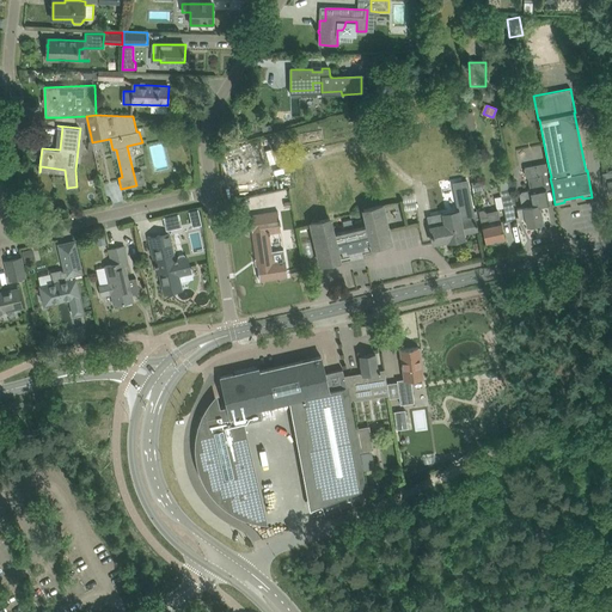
[(548,204),(545,189),(552,188),(550,178),(551,177),(548,163),(526,166),(525,167),(524,169),(524,170),(526,177),(527,177),(530,190),(521,193),(519,195),(522,207),(516,208),(519,216),(518,216),(518,218),(525,216),(527,226),(543,224),(539,207),(542,207),(540,206),(548,204)]
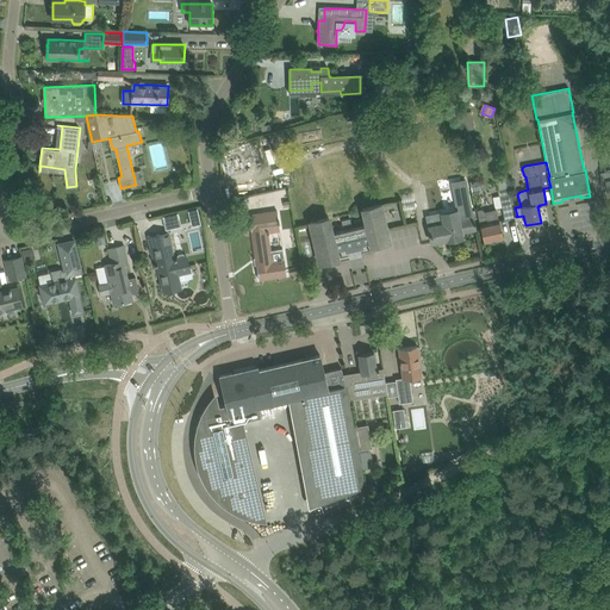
[(458,210),(427,216),(431,243),(447,240),(447,241),(462,238),(461,232),(475,230),(466,180),(462,181),(462,180),(455,181),(455,182),(453,182),(458,210)]
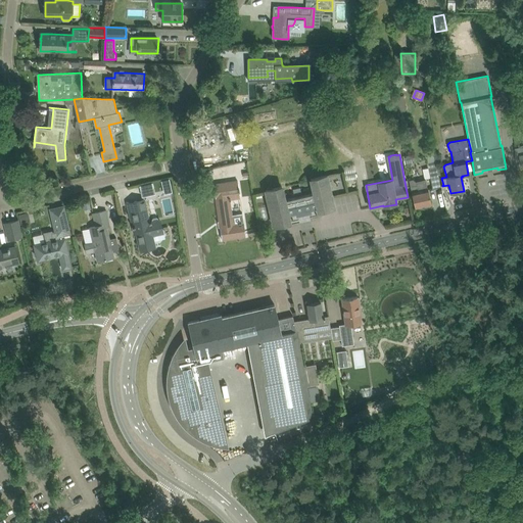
[(438,165),(428,168),(430,177),(438,176),(440,175),(438,165)]
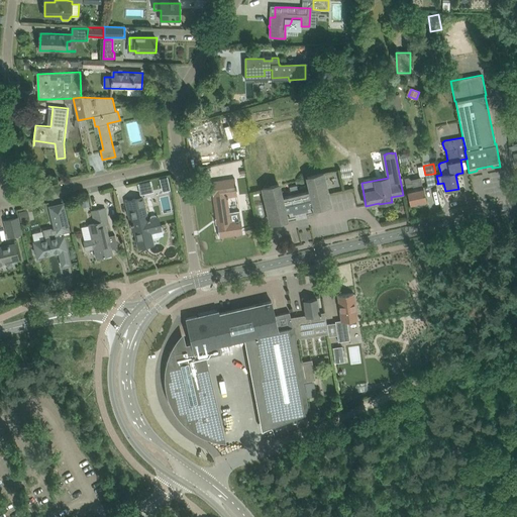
[(307,177),(310,191),(301,193),(281,197),(278,185),(263,188),(269,213),(271,223),(287,220),(285,212),(294,210),(294,212),(294,213),(307,210),(307,209),(306,210),(306,207),(314,205),(314,208),(330,205),(328,195),(323,174),(307,177)]
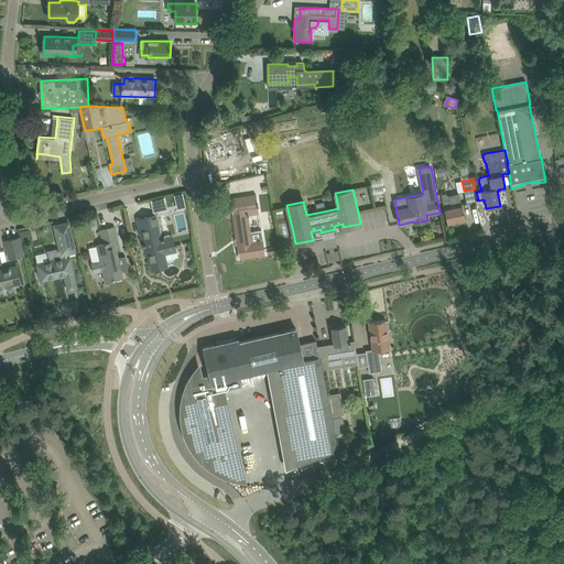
[(465,220),(458,194),(448,196),(445,194),(441,194),(447,225),(465,220)]
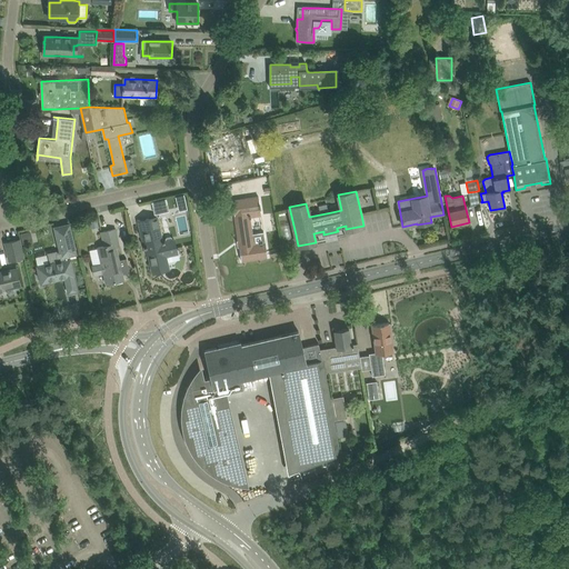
[(259,197),(232,201),(235,216),(239,240),(238,240),(241,261),(268,257),(266,242),(263,232),(252,235),(249,217),(261,215),(260,208),(261,208),(260,203),(259,197)]
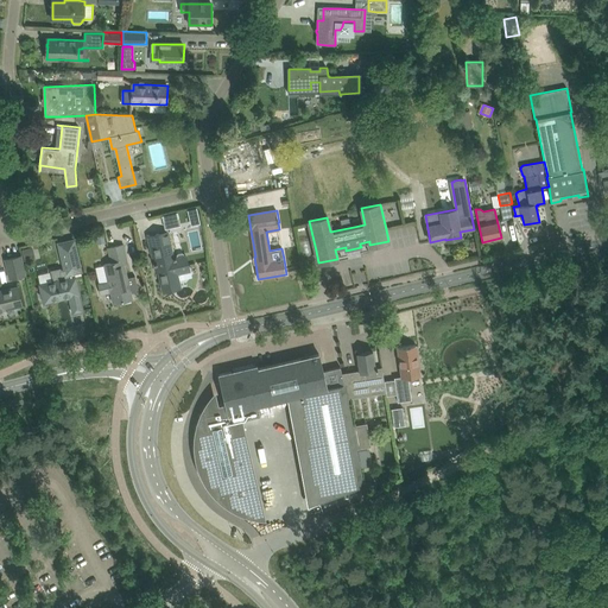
[(177,213),(163,216),(166,228),(176,226),(175,225),(179,223),(177,213)]
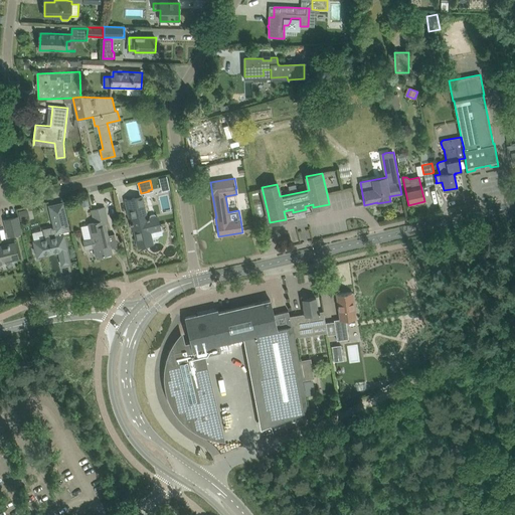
[(151,232),(161,230),(158,216),(156,216),(156,215),(154,214),(151,215),(149,217),(150,217),(147,218),(142,195),(125,199),(131,222),(130,222),(131,224),(133,224),(138,247),(153,243),(151,232)]
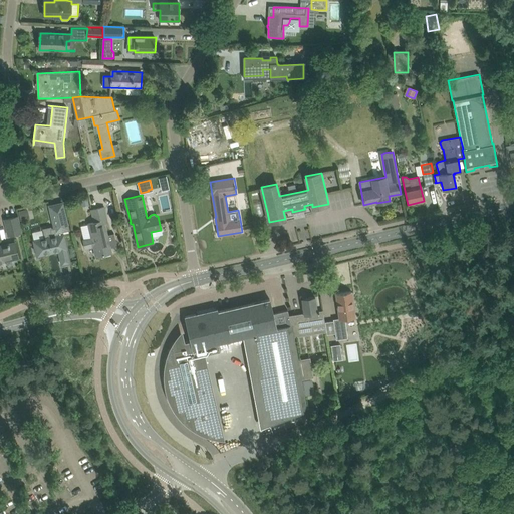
[(68,249),(64,234),(70,233),(63,202),(49,205),(54,227),(43,229),(45,239),(34,241),(38,256),(59,251),(62,264),(70,262),(67,249),(68,249)]
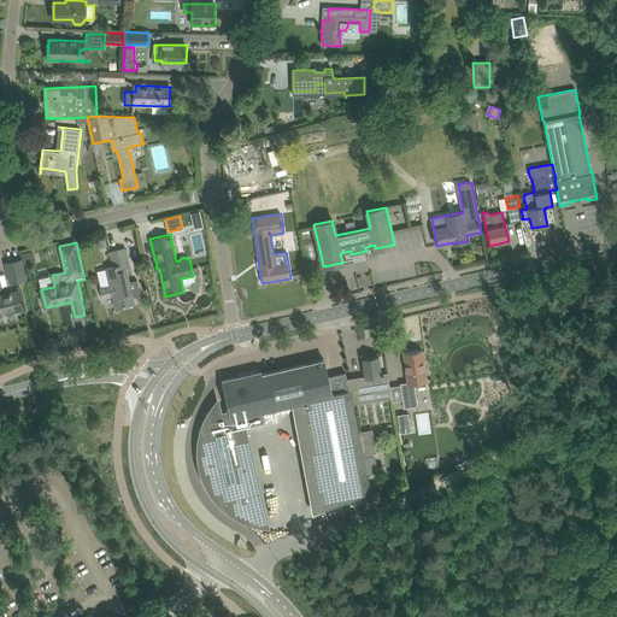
[(112,295),(116,307),(134,303),(133,297),(140,294),(140,295),(141,295),(137,280),(129,281),(125,264),(129,264),(125,248),(111,252),(113,266),(106,268),(111,286),(100,288),(103,297),(112,295)]
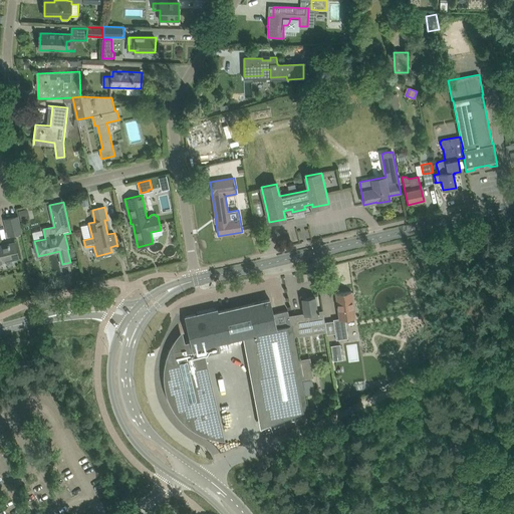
[(21,222),(30,220),(28,209),(18,212),(21,222)]
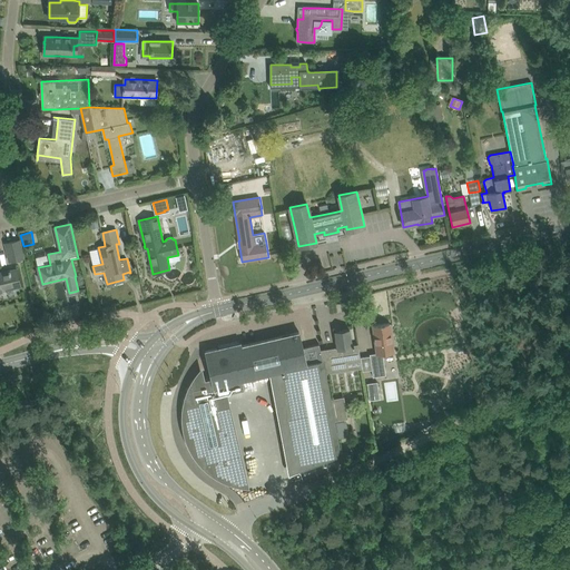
[(10,261),(23,257),(19,241),(6,244),(8,253),(10,253),(12,259),(10,261)]
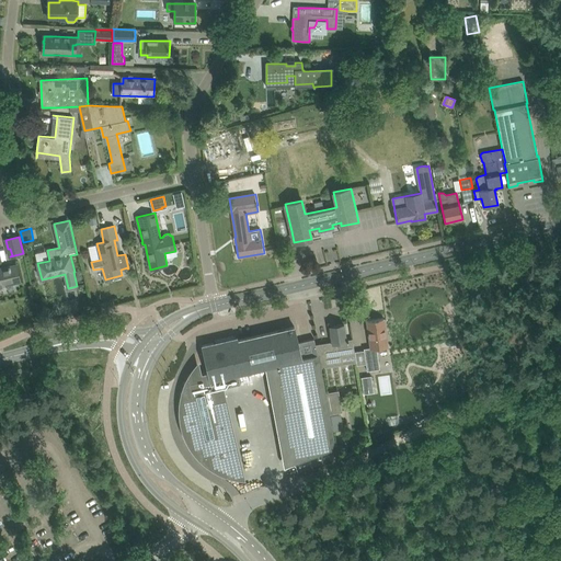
[(0,286),(1,287),(0,284),(20,279),(16,265),(9,267),(9,270),(0,271),(0,286)]
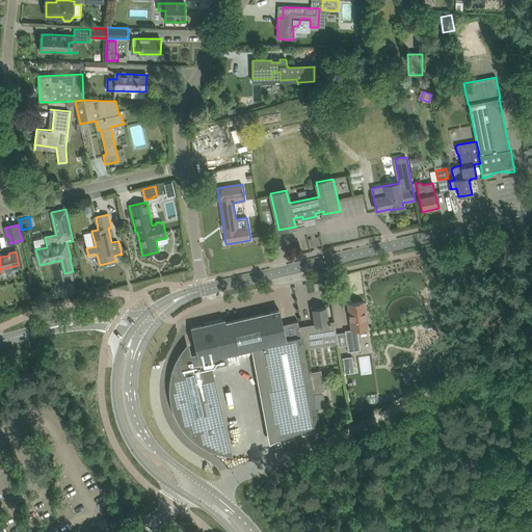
[(352,329),(346,330),(349,351),(362,349),(357,329),(369,327),(364,301),(348,303),(352,329)]
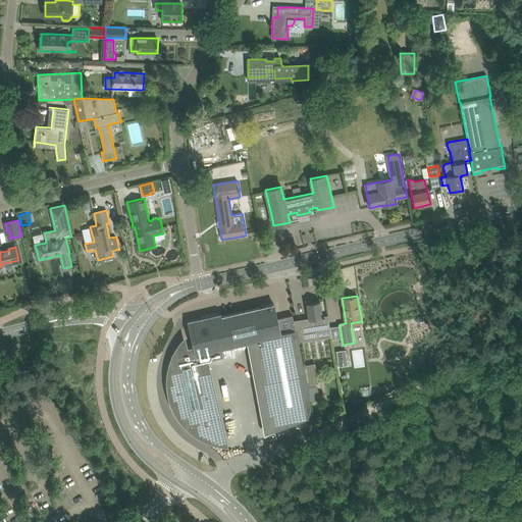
[(309,318),(294,320),(299,343),(318,338),(317,328),(329,326),(328,315),(323,316),(320,301),(306,303),(309,318)]
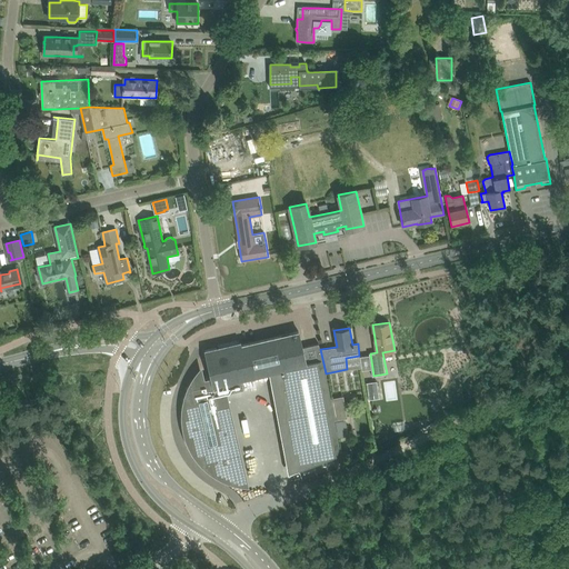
[(330,398),(326,373),(320,349),(319,343),(302,347),(299,331),(241,345),(241,346),(233,348),(225,346),(205,350),(211,378),(210,378),(205,379),(192,382),(191,380),(186,392),(182,405),(182,418),(183,431),(188,443),(193,456),(202,466),(212,475),(225,481),(237,478),(236,477),(217,395),(243,388),(242,380),(280,371),(299,470),(341,453),(335,420),(330,398)]
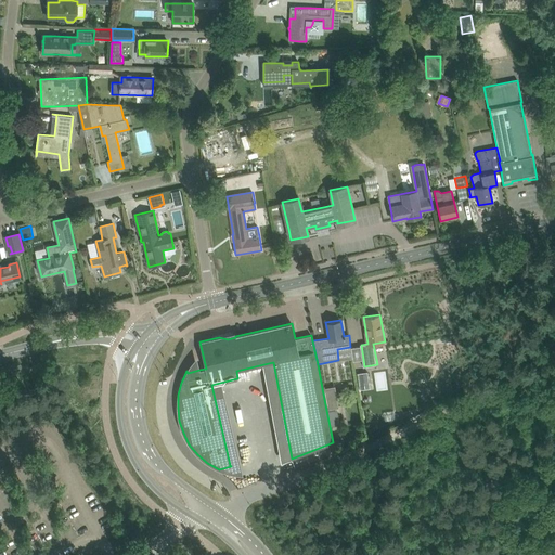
[(358,373),(360,390),(370,388),(368,372),(358,373)]
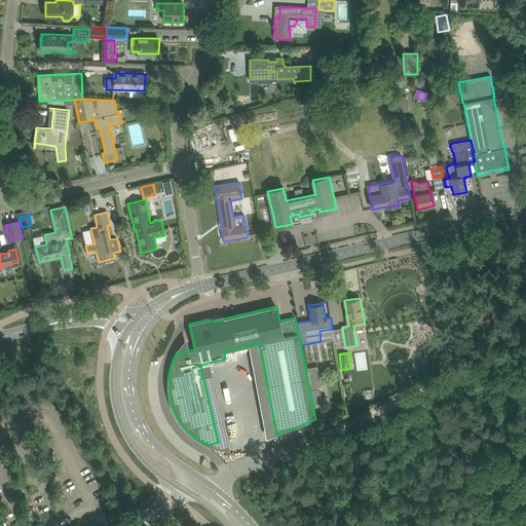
[(317,366),(305,368),(309,388),(322,386),(317,366)]
